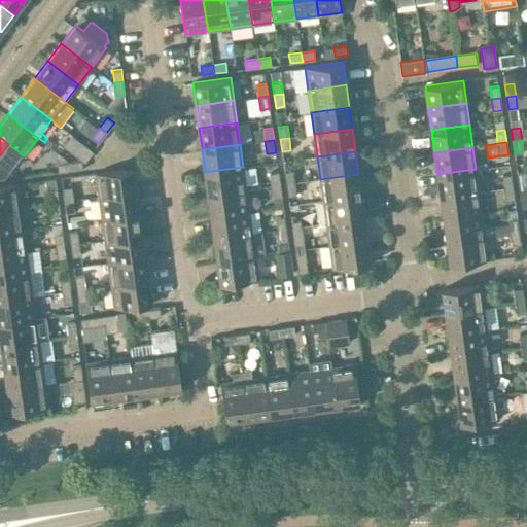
[(82,160),(69,162),(70,171),(83,169),(82,160)]
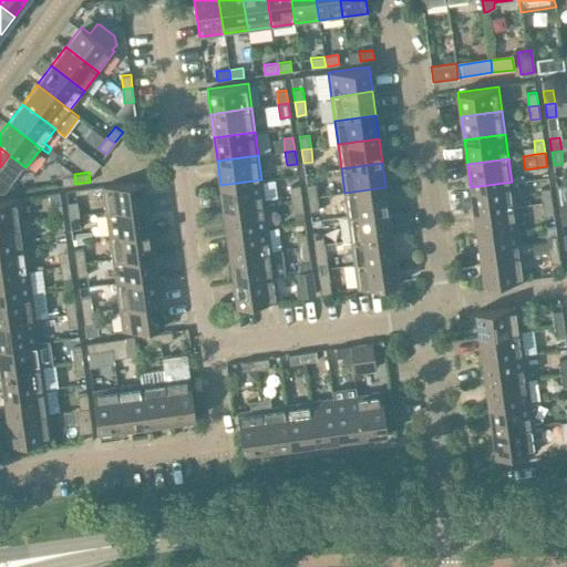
[(75,184),(74,174),(61,175),(62,185),(75,184)]
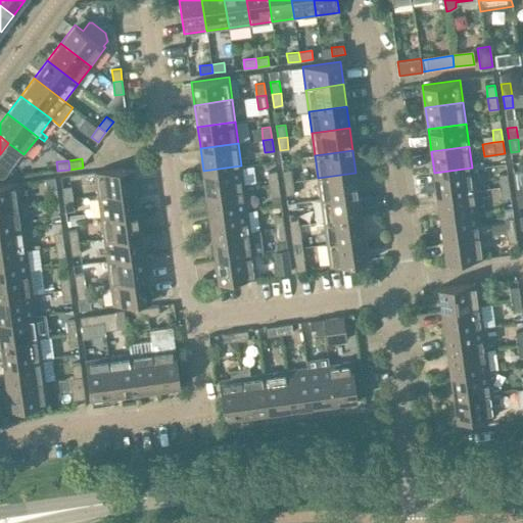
[(244,188),(241,165),(203,171),(206,193),(244,188)]
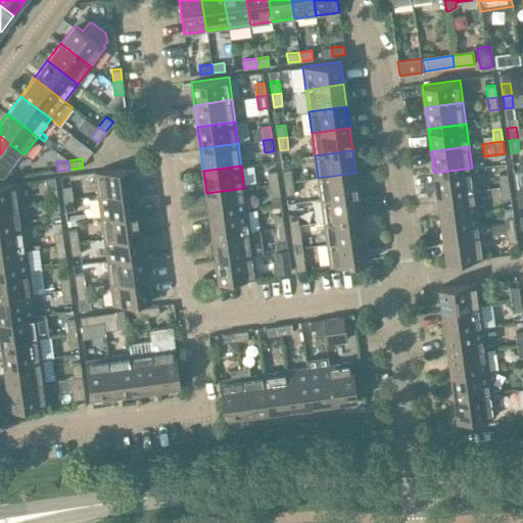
[(136,189),(133,167),(95,172),(98,194),(136,189)]
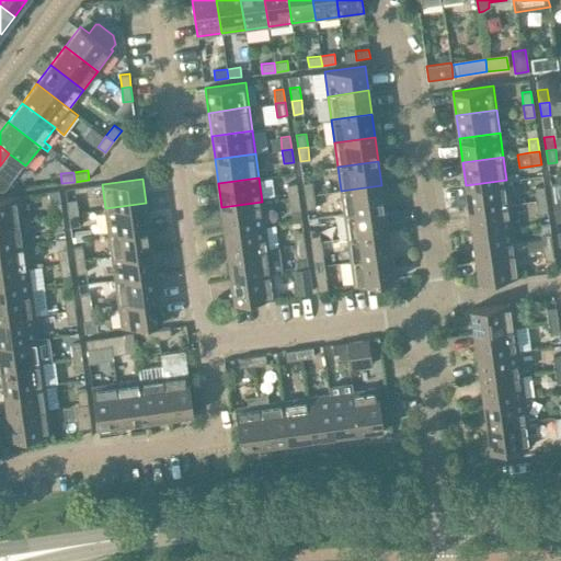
[(469,209),(510,204),(506,180),(466,185),(469,209)]
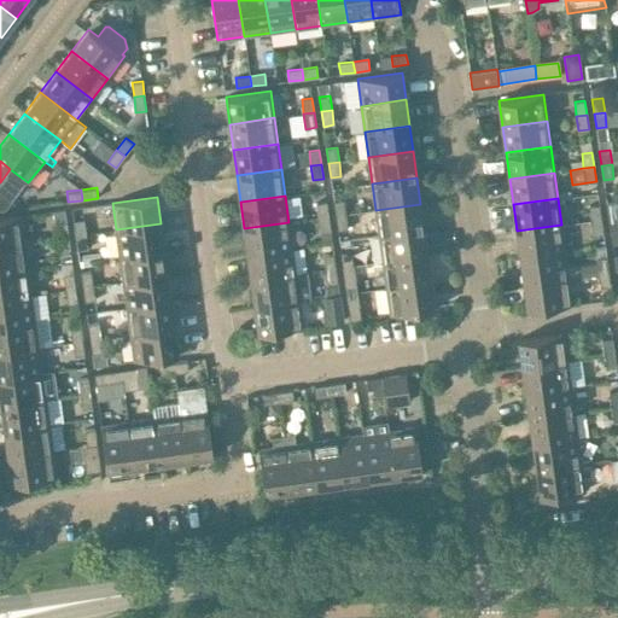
[(344,199),(333,200),(336,215),(347,214),(344,199)]
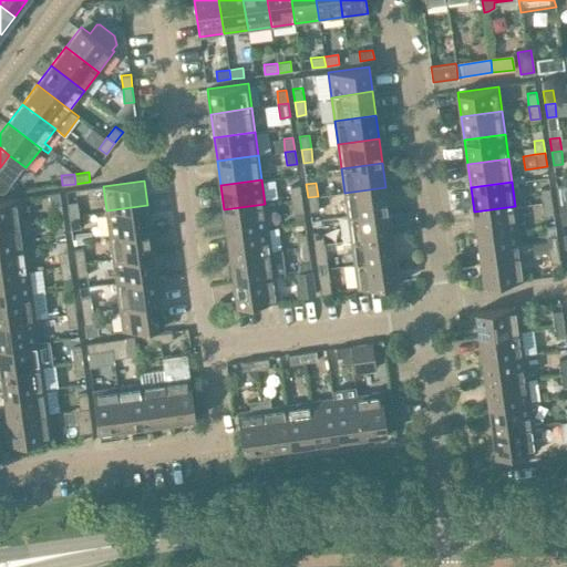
[(301,198),(299,185),(290,186),(291,199),(301,198)]
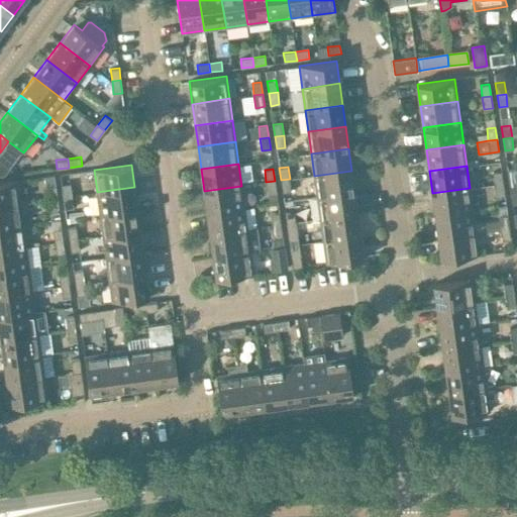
[(516,176),(516,169),(507,170),(509,182),(516,181),(516,176)]
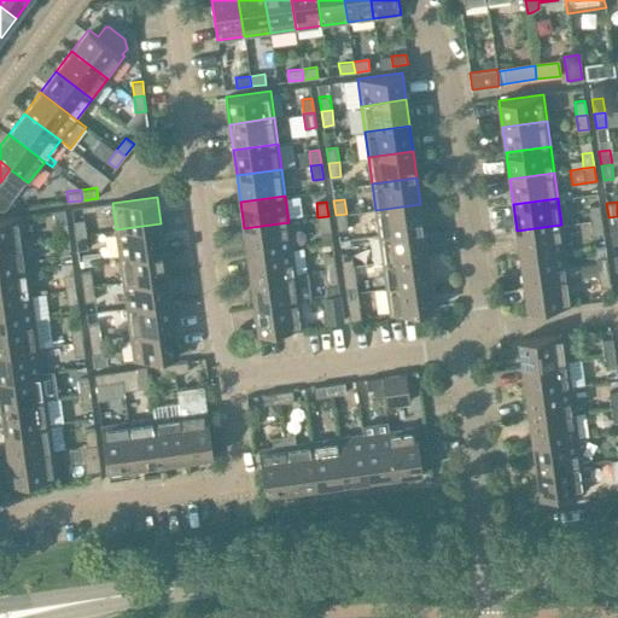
[(424,229),(420,204),(375,210),(379,235),(424,229)]
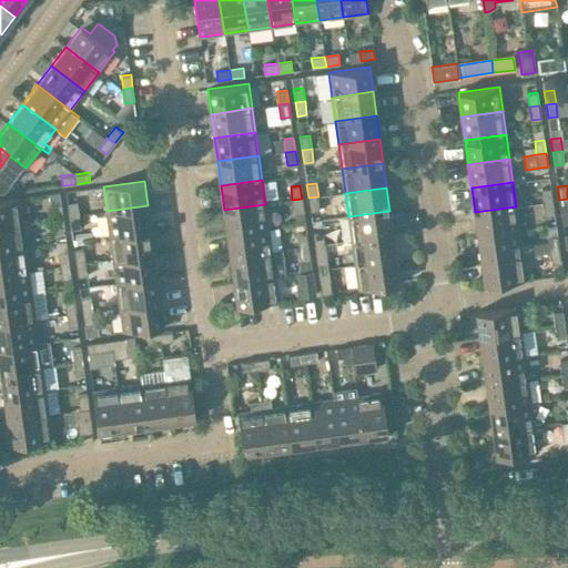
[(553,201),(550,188),(541,189),(543,202),(553,201)]
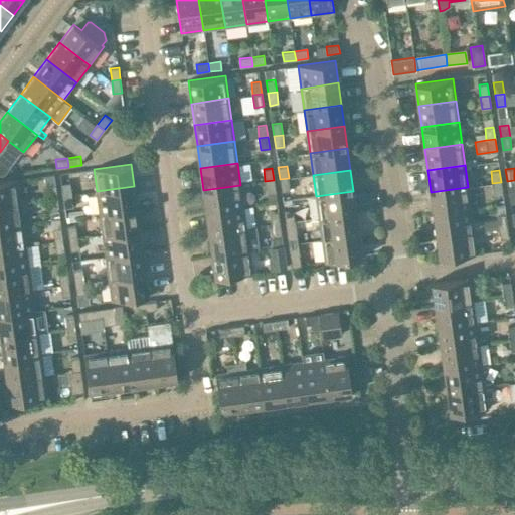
[(290,191),(289,178),(280,179),(282,192),(290,191)]
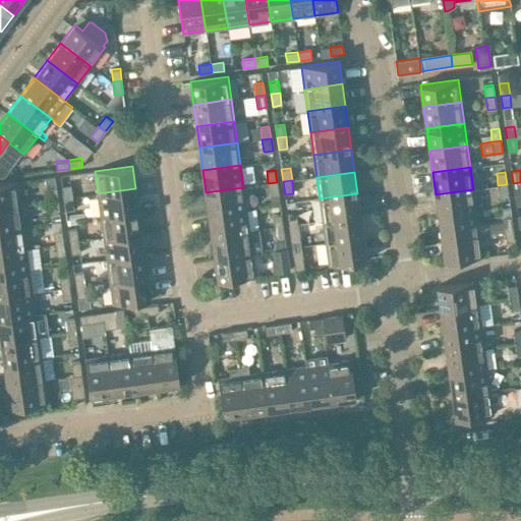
[(0,207),(20,205),(17,182),(0,183),(0,207)]
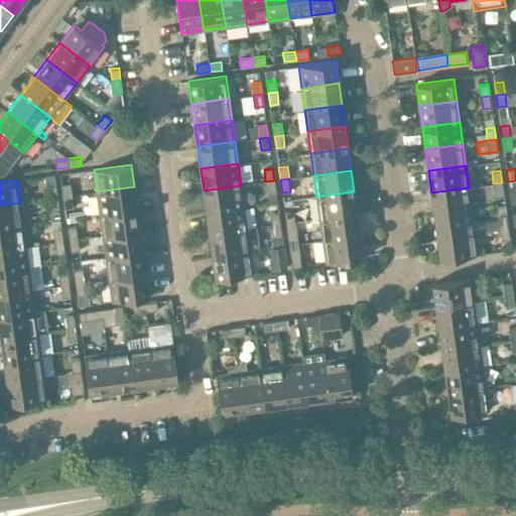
[(276,194),(274,180),(265,181),(267,195),(276,194)]
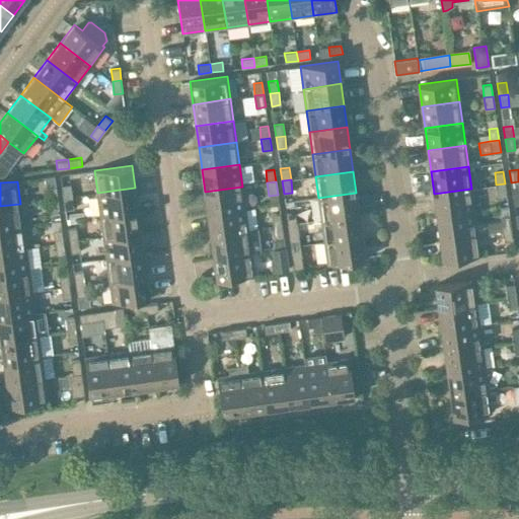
[(507,196),(505,183),(496,184),(498,198),(507,196)]
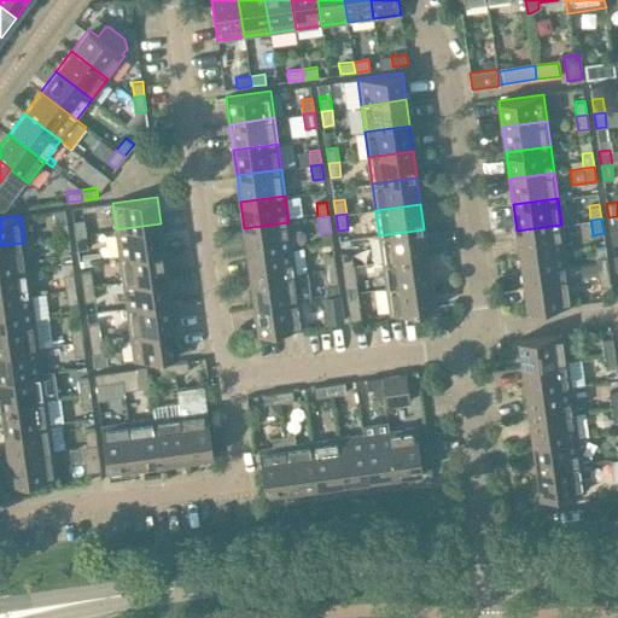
[(85,220),(74,221),(76,235),(86,233),(85,220)]
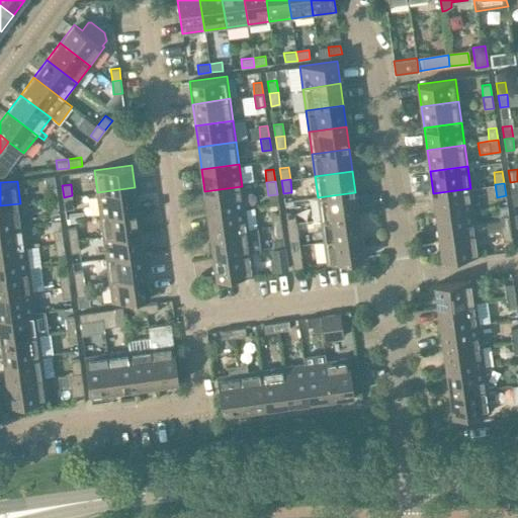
[(58,197),(56,186),(47,187),(49,199),(58,197)]
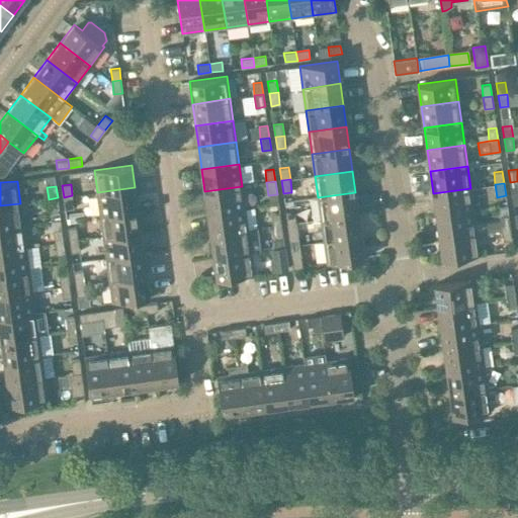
[(245,207),(242,186),(204,191),(207,212),(245,207)]
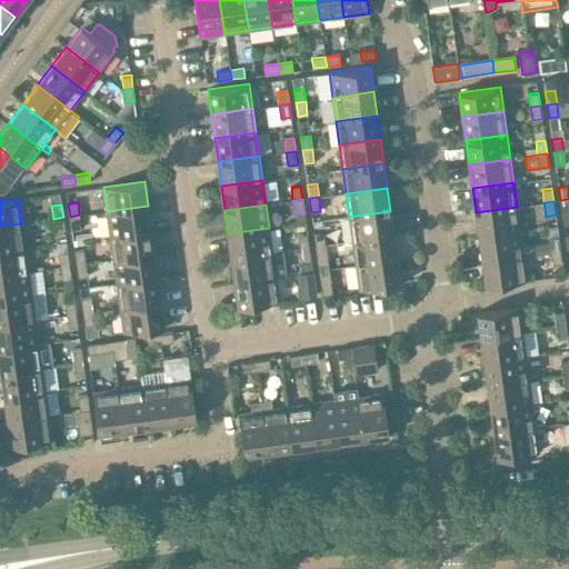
[(151,230),(148,206),(107,211),(110,236),(151,230)]
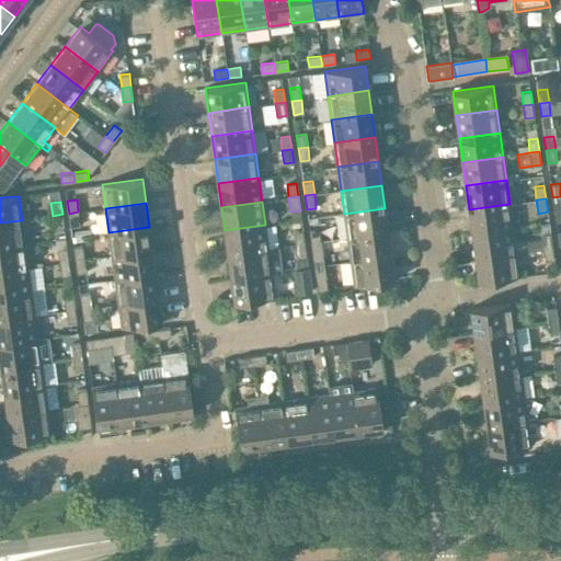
[(513,227),(510,204),(469,209),(472,233),(513,227)]
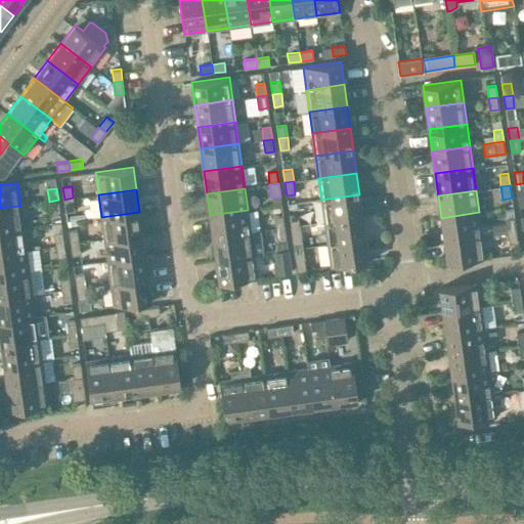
[(362,216),(359,194),(321,200),(324,221),(362,216)]
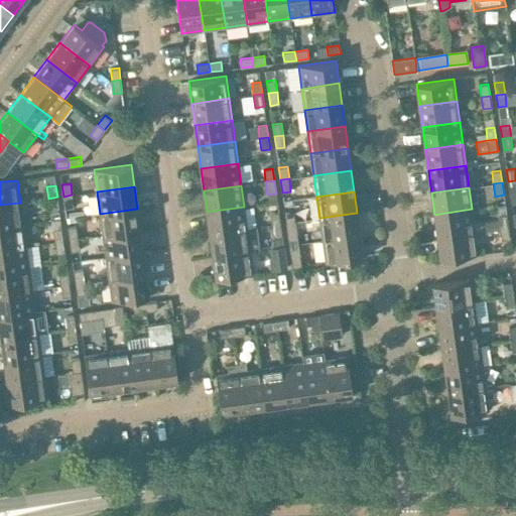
[(74,208),(72,195),(63,197),(65,209),(74,208)]
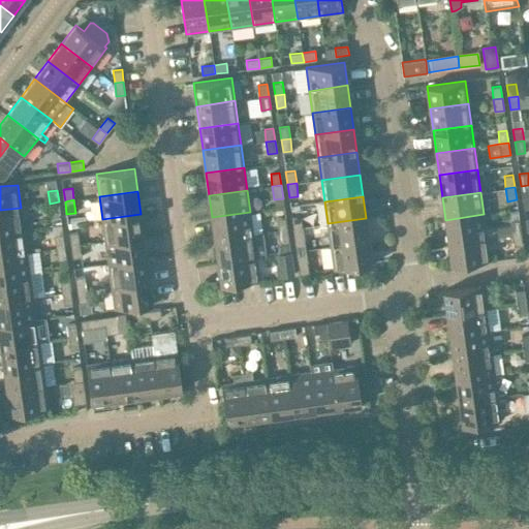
[(60,215),(59,201),(50,204),(52,216),(60,215)]
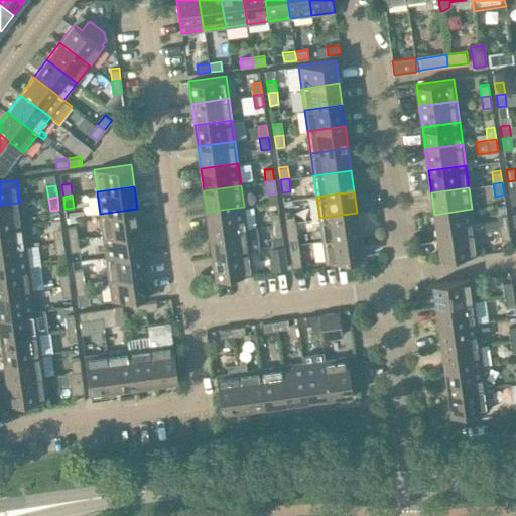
[(0,227),(23,224),(20,203),(0,205),(0,227)]
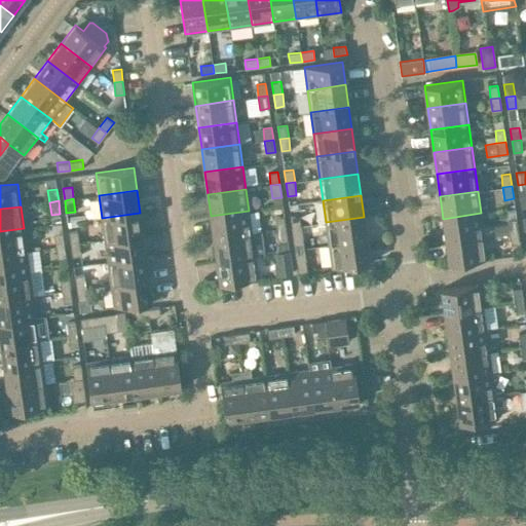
[(252,232),(249,211),(211,216),(214,237),(252,232)]
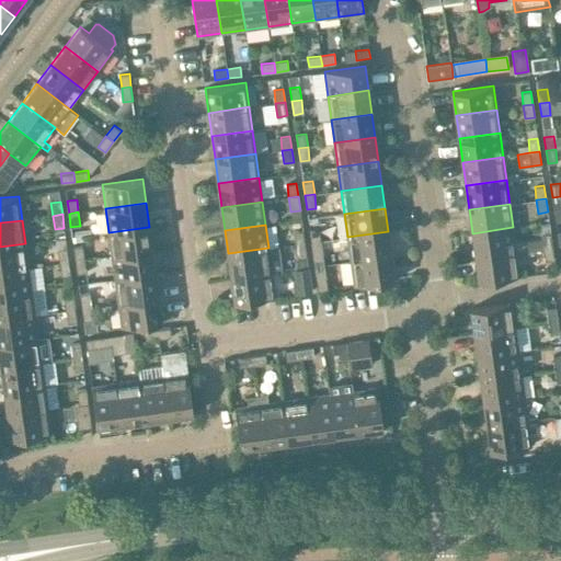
[(152,250),(149,227),(109,232),(112,255),(152,250)]
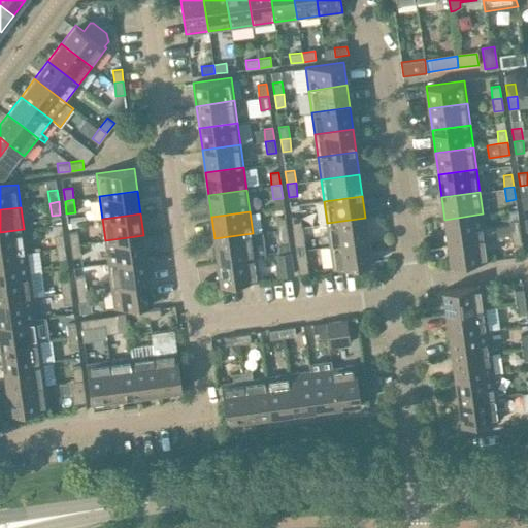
[(486,236),(483,213),(444,220),(448,241),(486,236)]
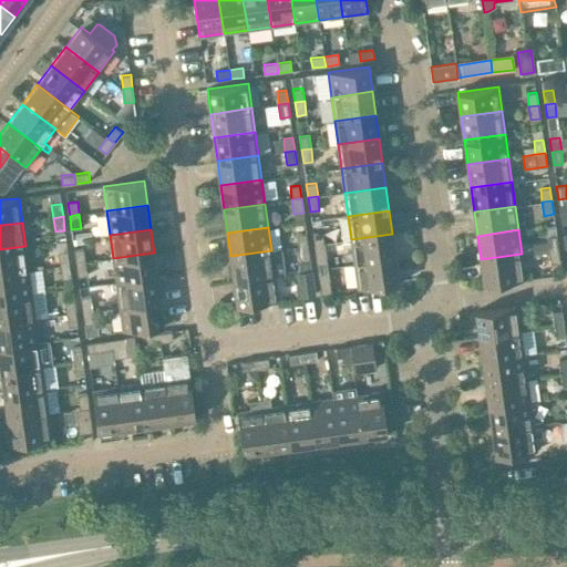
[(322,230),(312,232),(315,245),(325,244),(322,230)]
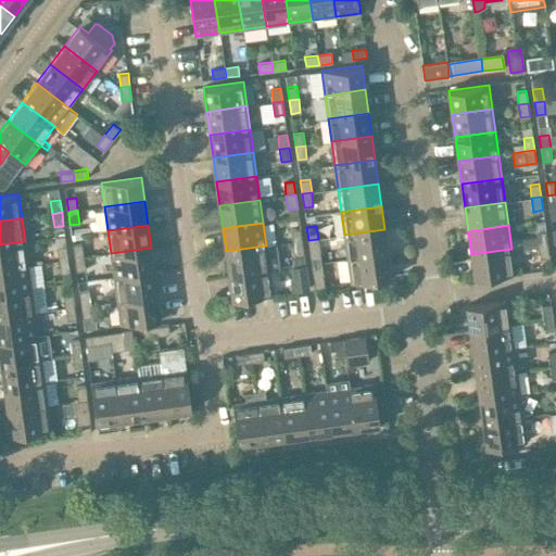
[(302,241),(300,228),(291,229),(292,242),(302,241)]
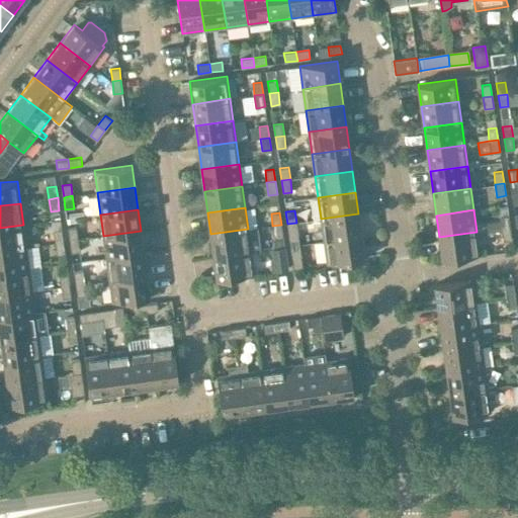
[(361,236),(358,213),(321,219),(324,241),(361,236)]
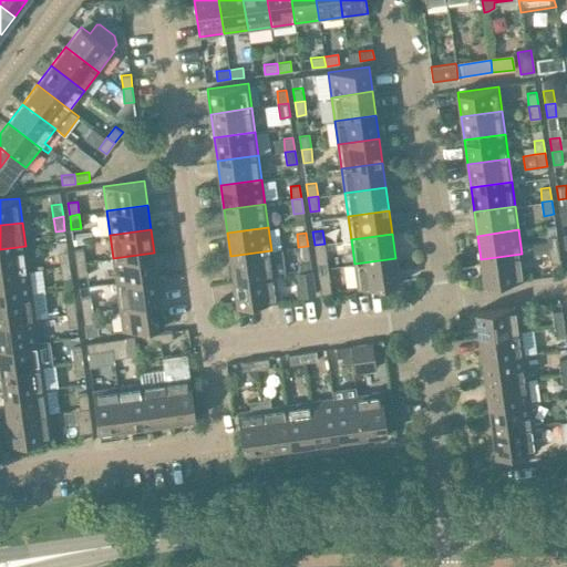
[(558,249),(556,235),(547,236),(548,250),(558,249)]
